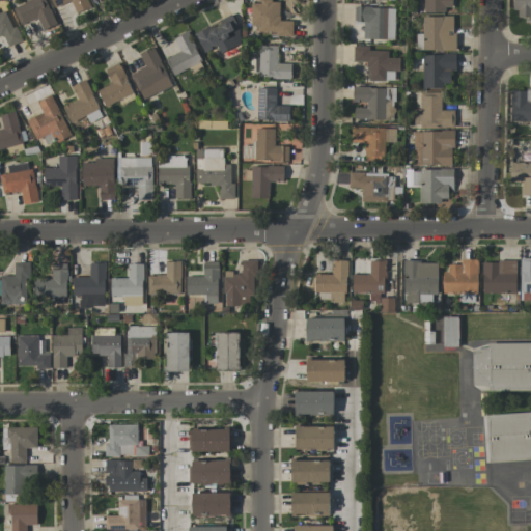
[(55,25),(44,0),(24,0),(25,2),(12,8),(20,26),(36,19),(43,31),(55,25)]
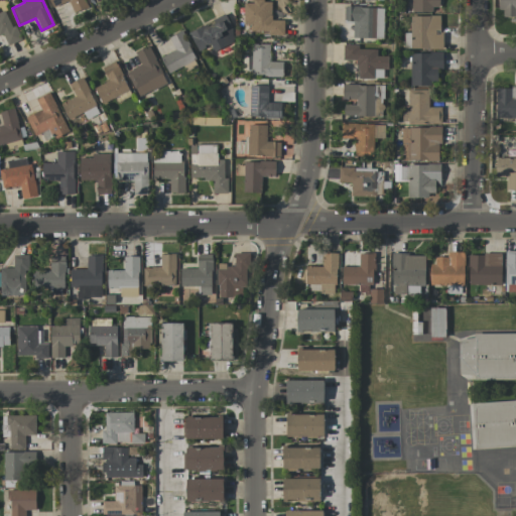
[(74,13),(87,8),(83,0),(49,0),(52,7),(69,0),(74,13)]
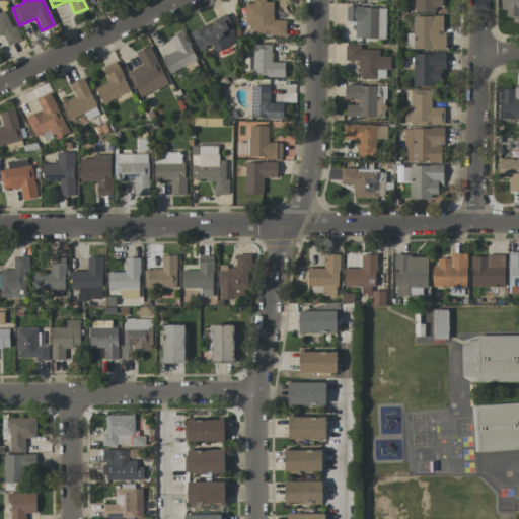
[(245,3),(245,24),(251,24),(251,31),(271,31),(271,36),(286,36),(286,20),(273,20),(273,1),(253,0),(253,3),(245,3)]
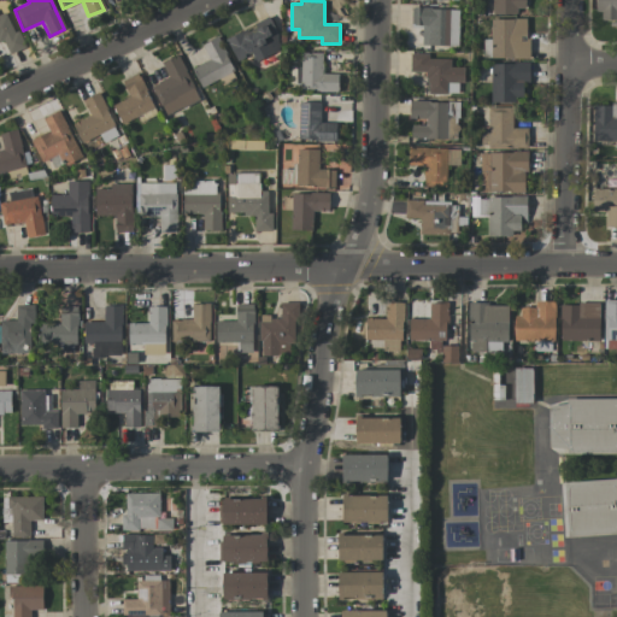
[(493,0),(494,13),(526,12),(526,0),(493,0)]
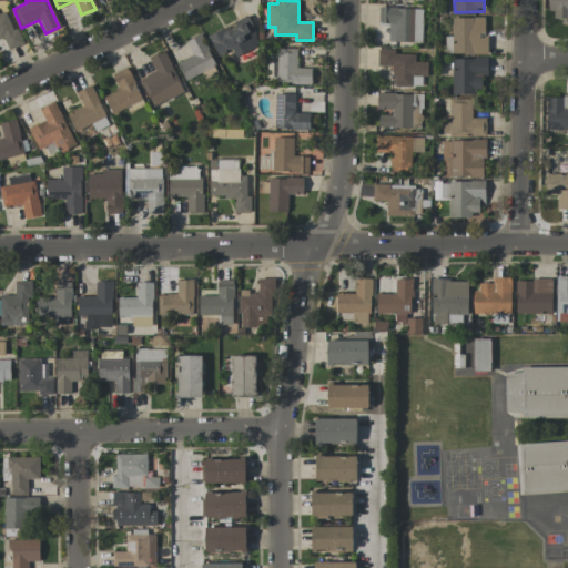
[(567,22),(567,0),(549,0),(550,22),(567,22)]
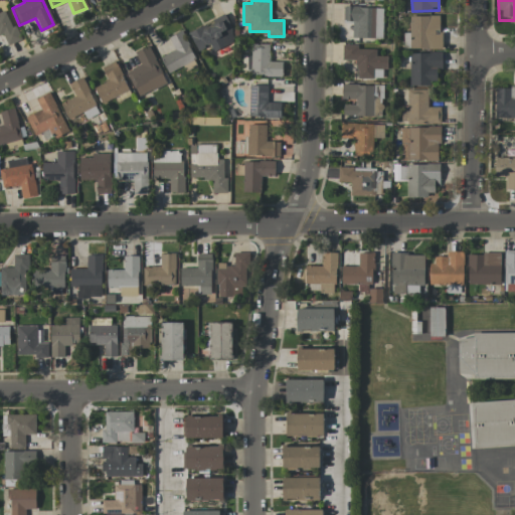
[(382,38),(382,8),(344,7),(343,21),(352,21),(352,38),(382,38)]
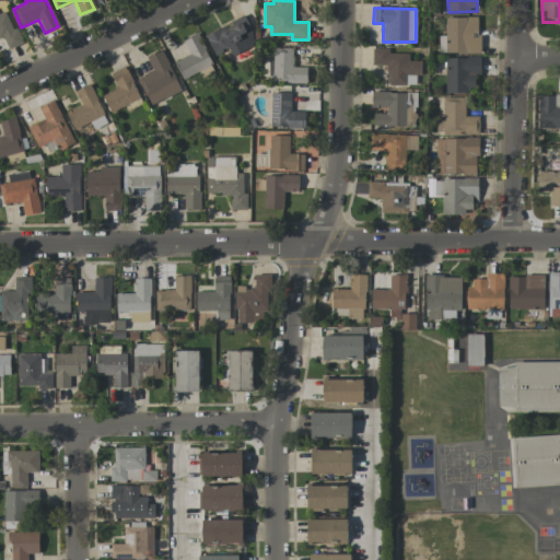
[(21,44),(7,10),(0,12),(0,37),(2,36),(8,49),(21,44)]
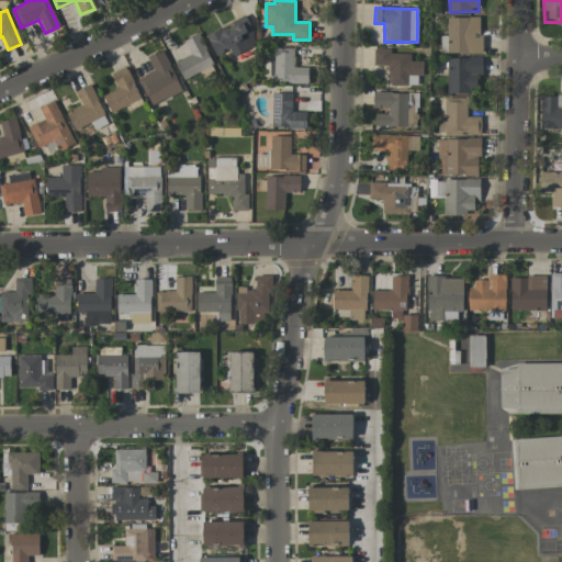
[(247,51),(240,35),(253,31),(246,17),(205,34),(215,55),(228,49),(232,56),(247,51)]
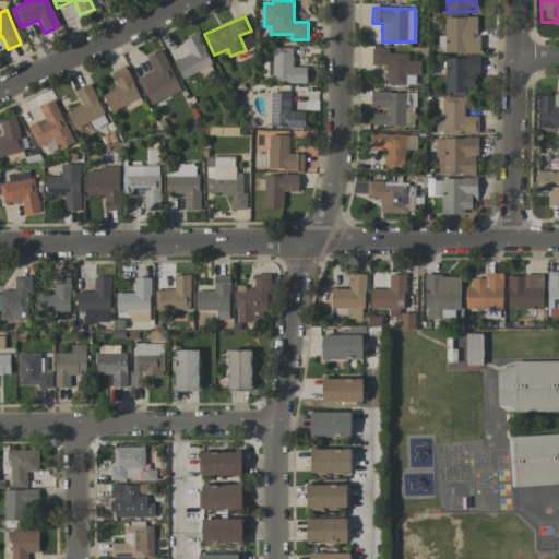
[(478,16),(444,18),(445,54),(478,52),(478,16)]
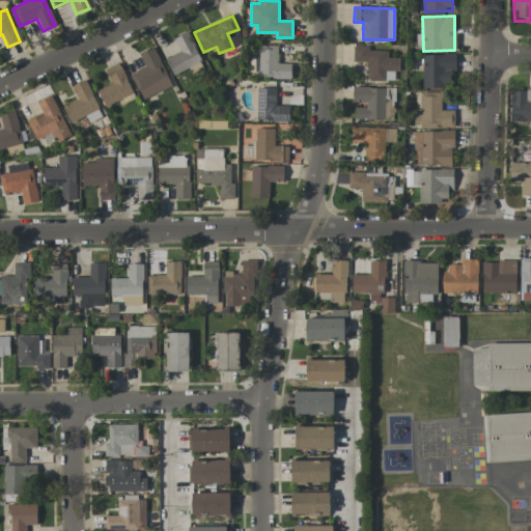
[(179,52),(166,58),(172,74),(201,62),(189,32),(173,38),(179,52)]
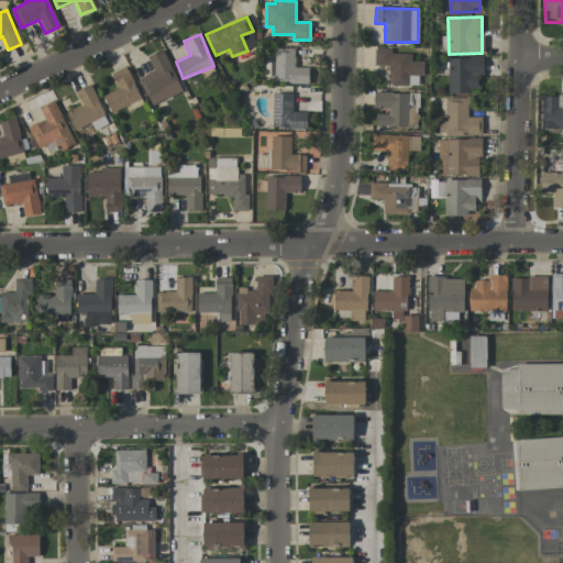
[(423,75),(423,62),(411,62),(411,54),(392,54),(392,48),(375,48),(375,65),(389,65),(389,86),(407,86),(408,75),(423,75)]
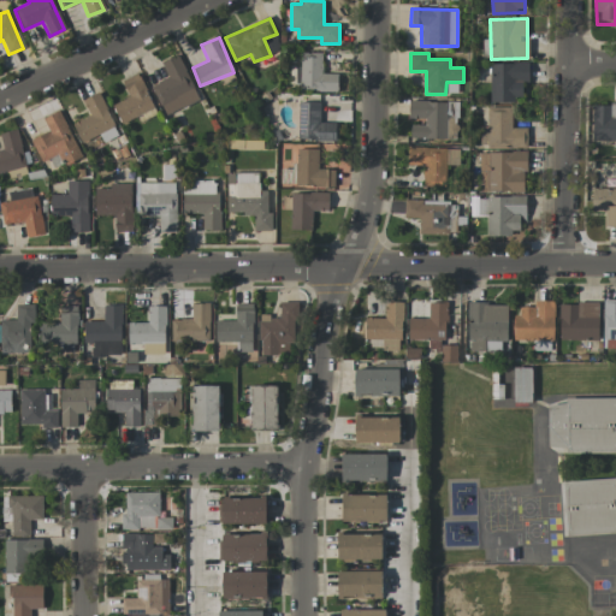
[(161,61),(167,78),(153,84),(165,116),(199,102),(179,54),(161,61)]
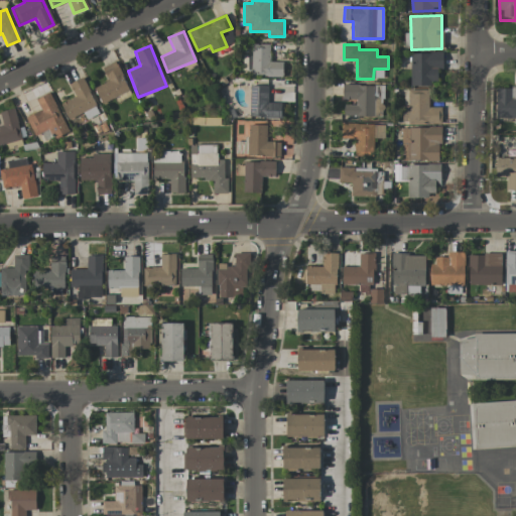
[(282,77),(283,61),(269,61),(270,45),(247,45),(247,70),(251,70),(251,76),(282,77)]
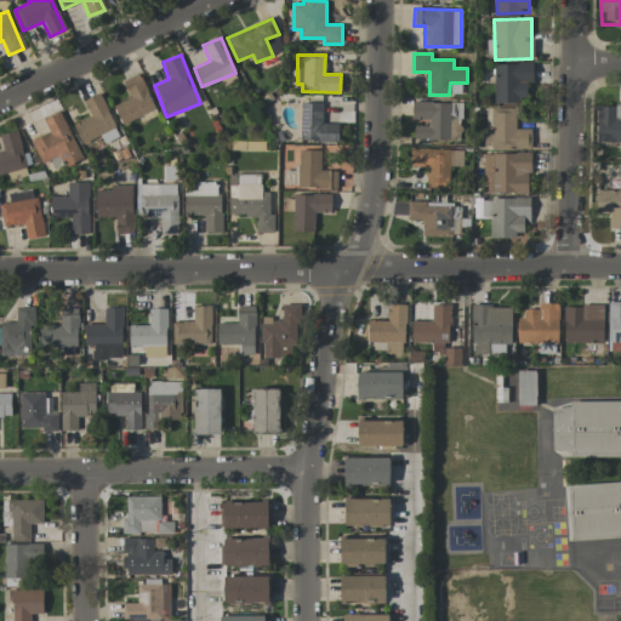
[(533,64),(494,63),(494,103),(527,103),(527,83),(533,83),(533,64)]
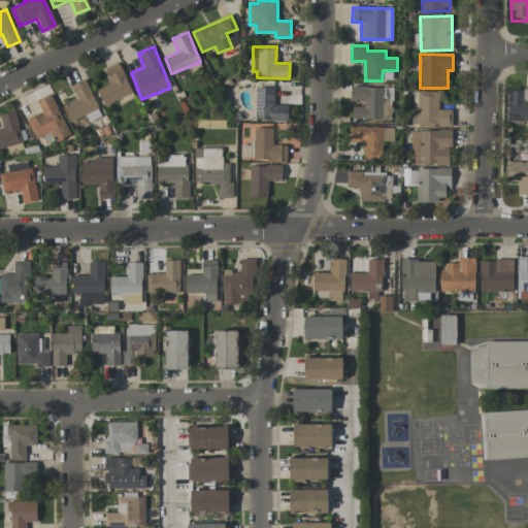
[(104,106),(132,93),(118,63),(104,69),(110,84),(96,90),(104,106)]
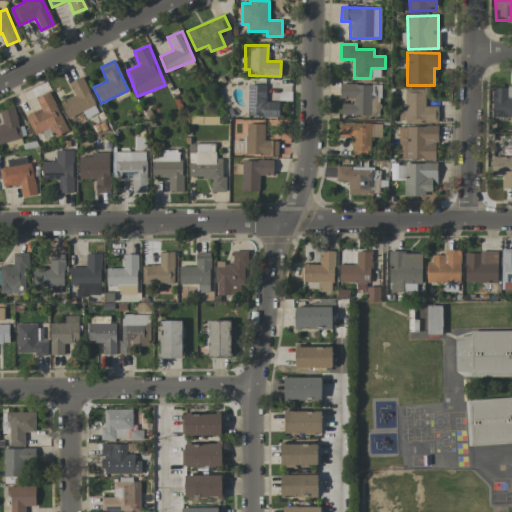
[(61,102),(68,119),(84,112),(87,117),(98,112),(82,77),(68,83),(74,96),(61,102)]
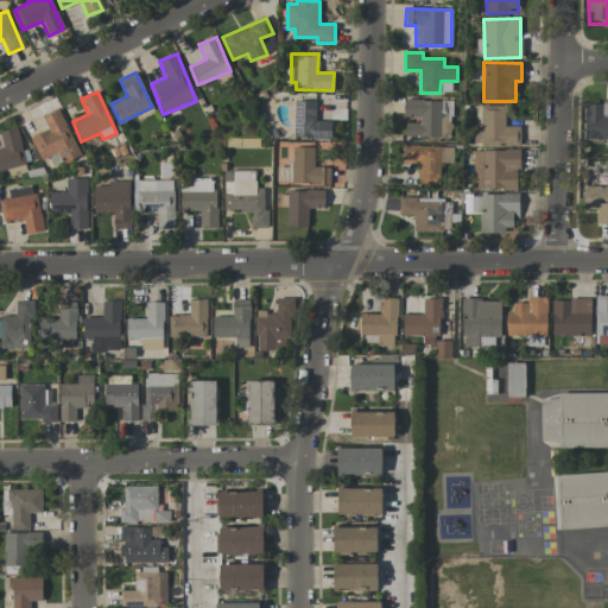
[(405,138),(451,138),(451,100),(404,100),(404,116),(418,116),(418,124),(405,124),(405,138)]
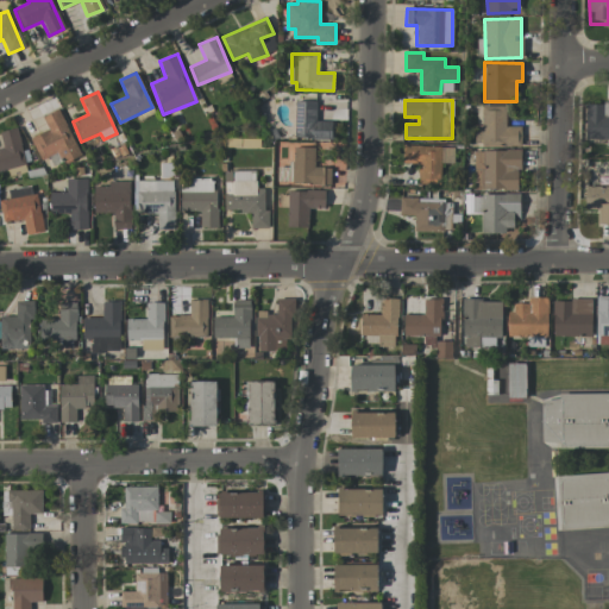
[(315,121),(316,101),(295,101),(294,138),(332,139),(332,121),(315,121)]
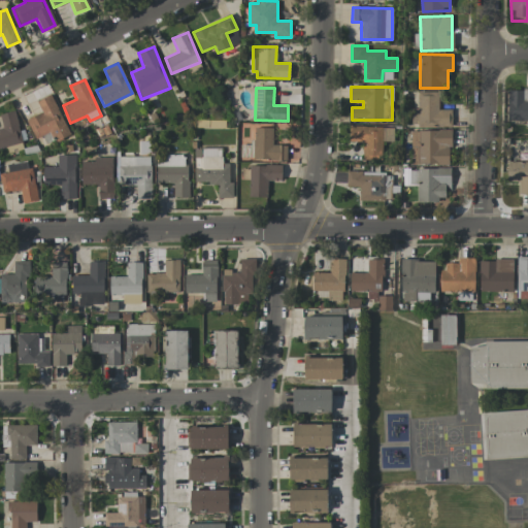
[(527,121),(527,89),(508,89),(507,121),(527,121)]
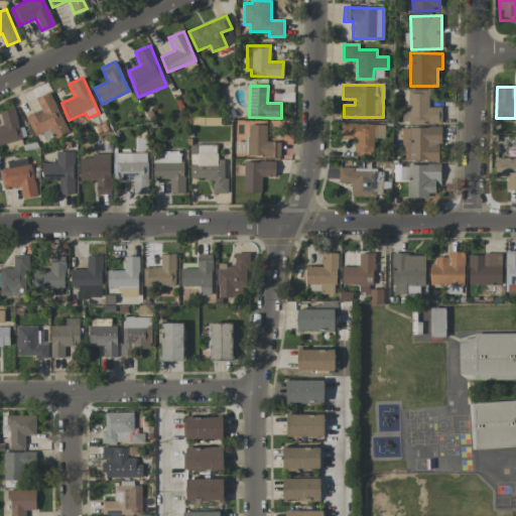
[(441,124),(441,108),(428,107),(428,90),(409,90),(408,124),(441,124)]
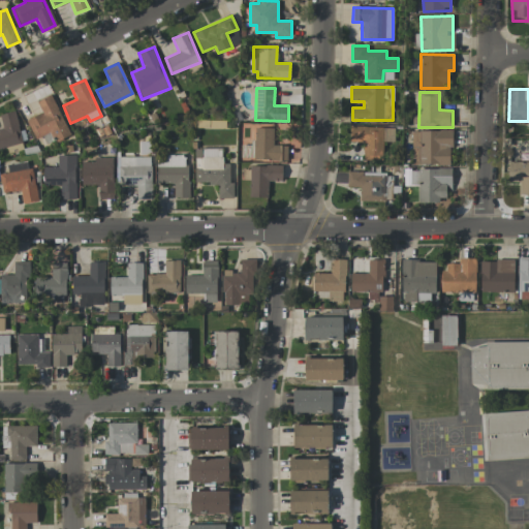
[(36,101),(41,113),(27,120),(35,138),(51,131),(56,142),(69,135),(51,95),(36,101)]
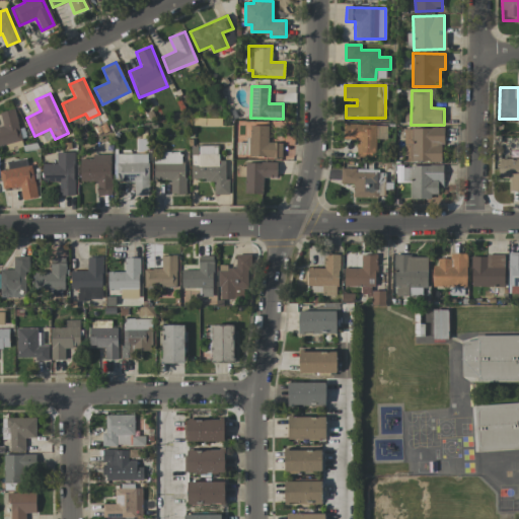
[(0,146),(22,140),(13,109),(0,113),(0,115),(3,126),(0,127),(0,146)]
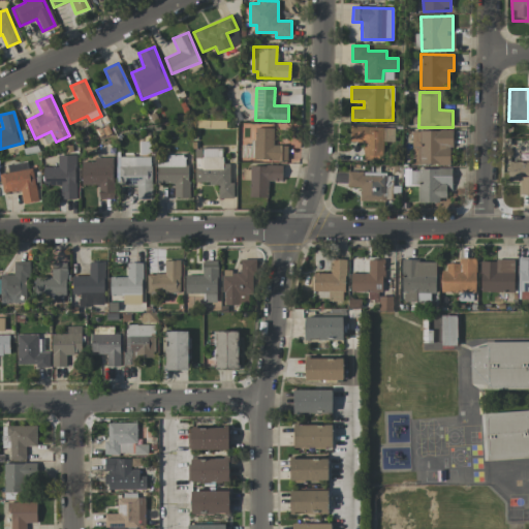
[(349,143),(364,143),(364,160),(382,160),(383,142),(394,143),(394,128),(350,126),(349,143)]
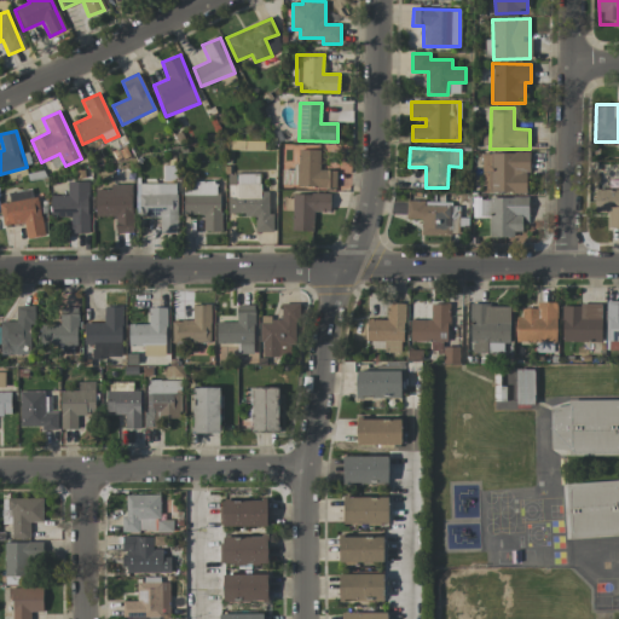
[(320,171),(319,150),(298,150),(299,163),(296,163),(296,189),(336,187),(336,169),(320,171)]
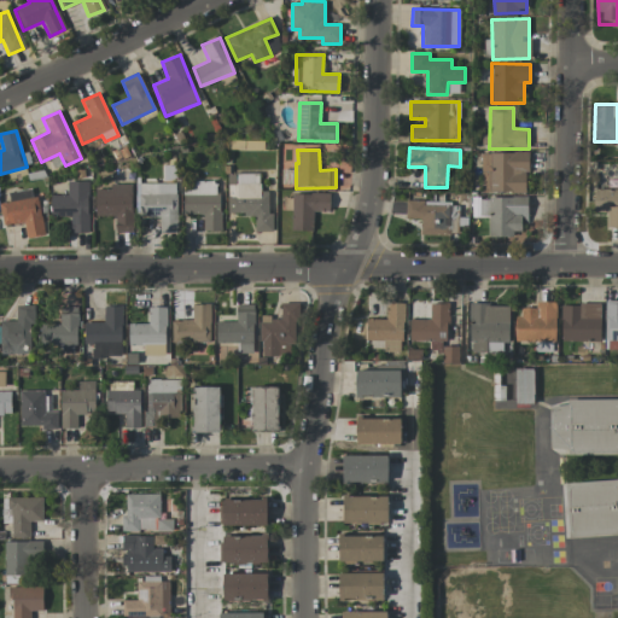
[(526,193),(528,153),(482,152),(482,192),(526,193)]
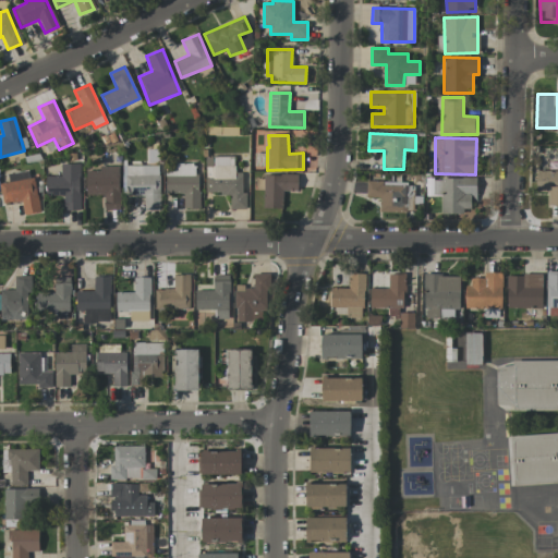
[(206,193),(230,193),(230,209),(244,209),(244,173),(234,173),(234,157),(205,157),(206,193)]
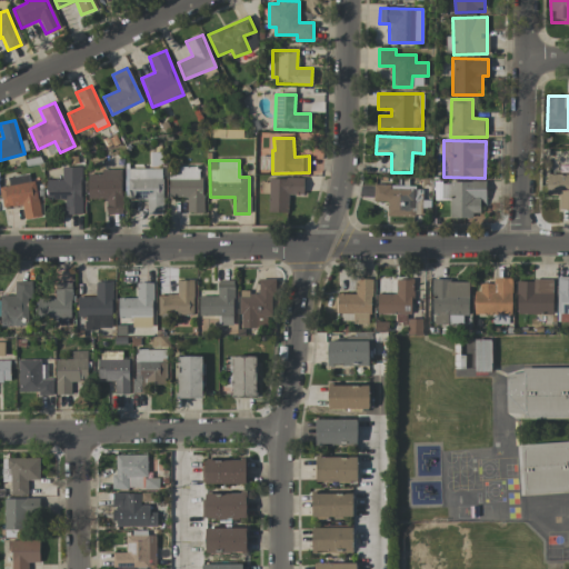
[(61,167),(61,180),(47,179),(47,199),(65,200),(65,215),(81,215),(81,167),(61,167)]
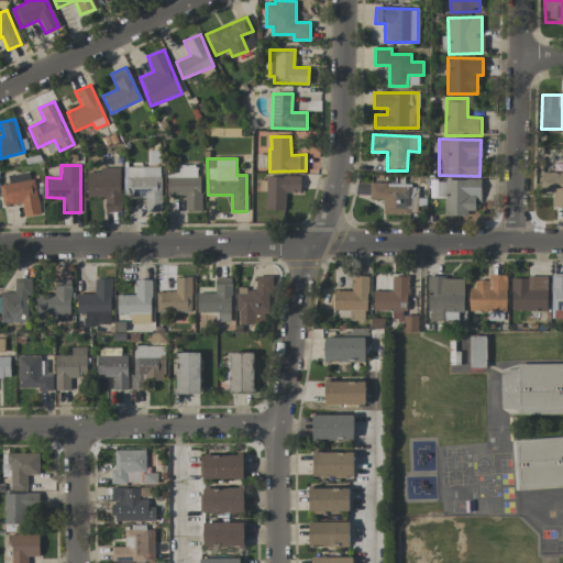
[(200,211),(199,165),(166,166),(167,196),(185,196),(185,211),(200,211)]
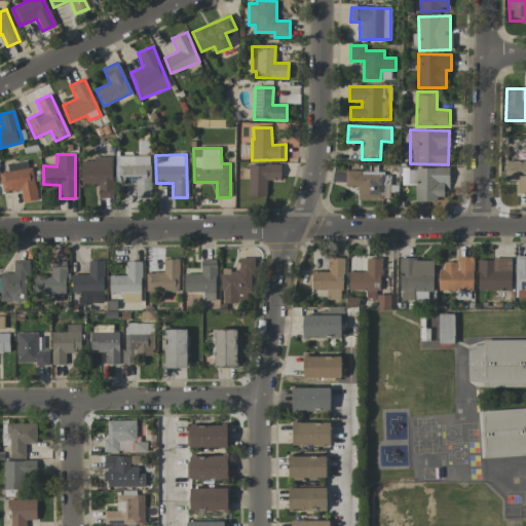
[(136,198),(151,198),(150,156),(118,156),(118,185),(136,184),(136,198)]
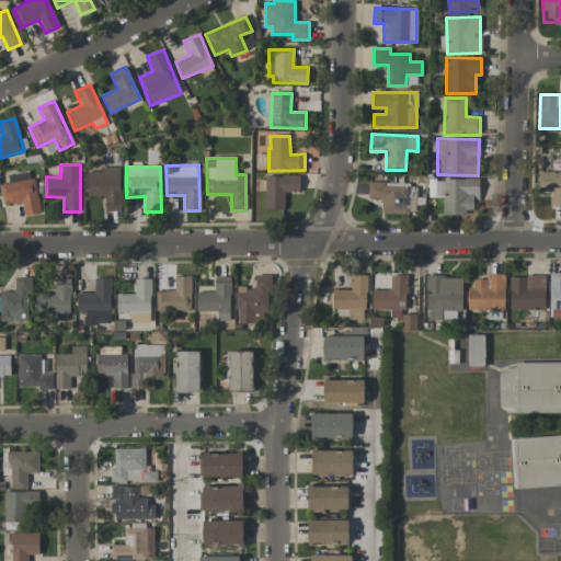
[(119,169),(86,170),(87,196),(104,196),(104,212),(121,210),(119,169)]
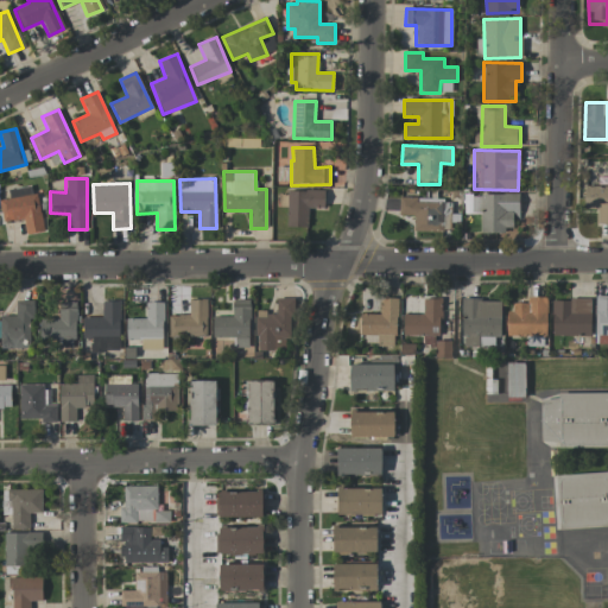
[(0,200),(0,204),(4,223),(23,219),(26,234),(43,232),(33,185),(8,190),(10,198),(0,200)]
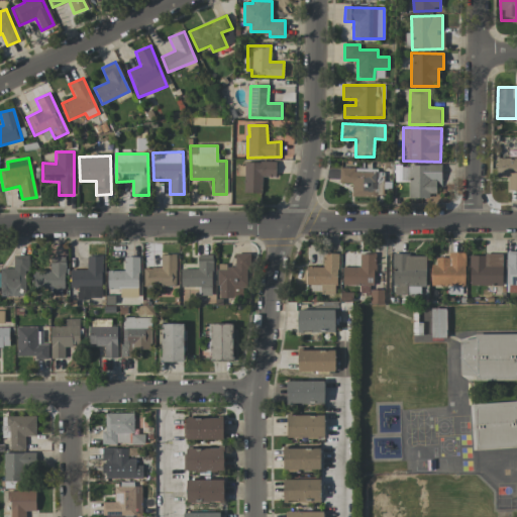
[(516,158),(497,158),(496,178),(508,178),(508,190),(516,190),(516,158)]
